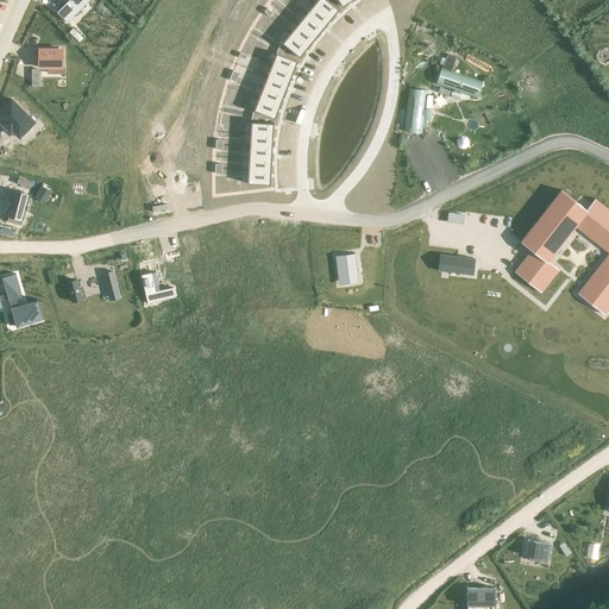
[(68,0),(57,12),(67,23),(89,0),(68,0)]
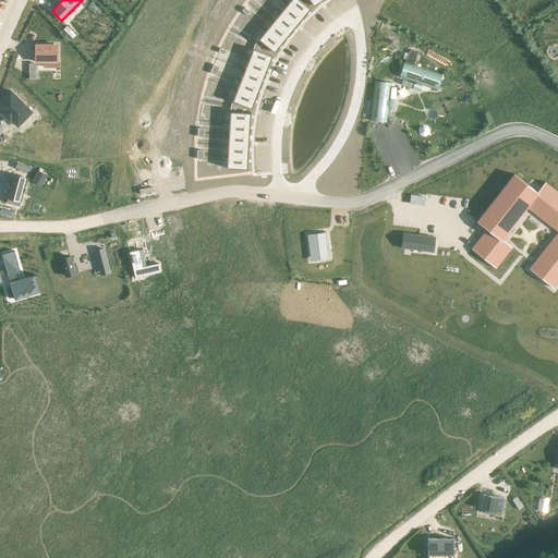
[(290,0),(287,4),(303,17),(311,9),(300,0),(290,0)]
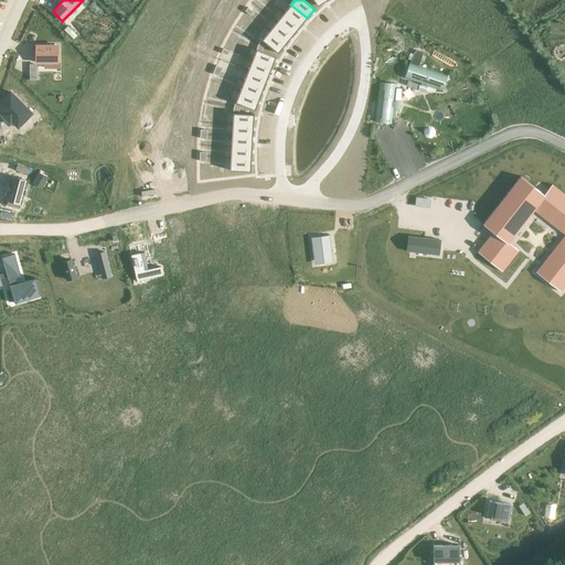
[(290,4),(284,13),(300,27),(307,18),(290,4)]
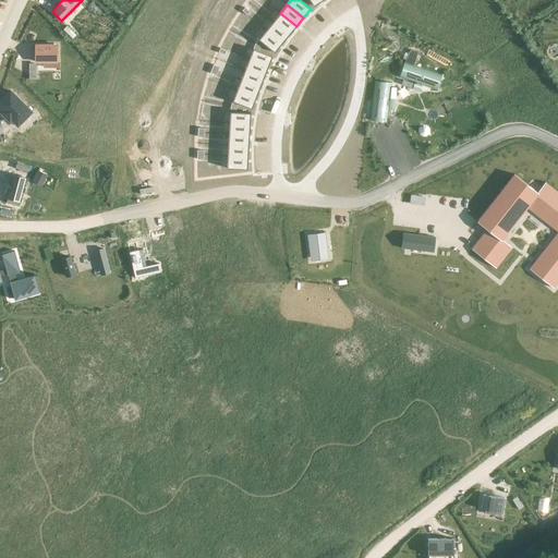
[(280,13),(273,22),(289,35),(296,26),(280,13)]
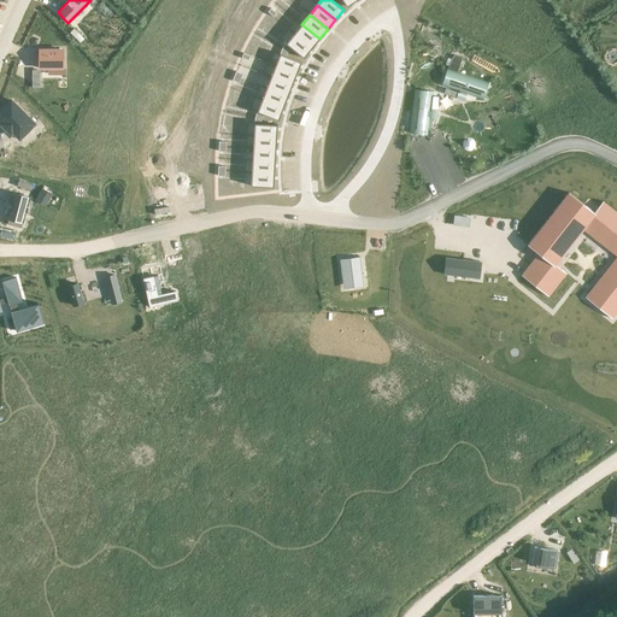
[(301,24),(294,34),(312,48),(319,39),(301,24)]
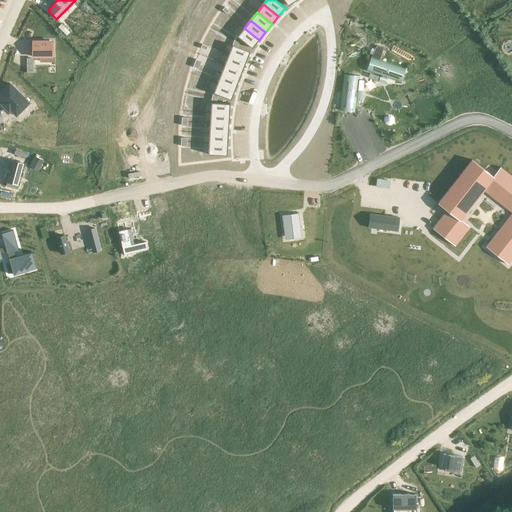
[(62,24),(58,27),(67,36),(70,32),(62,24)]
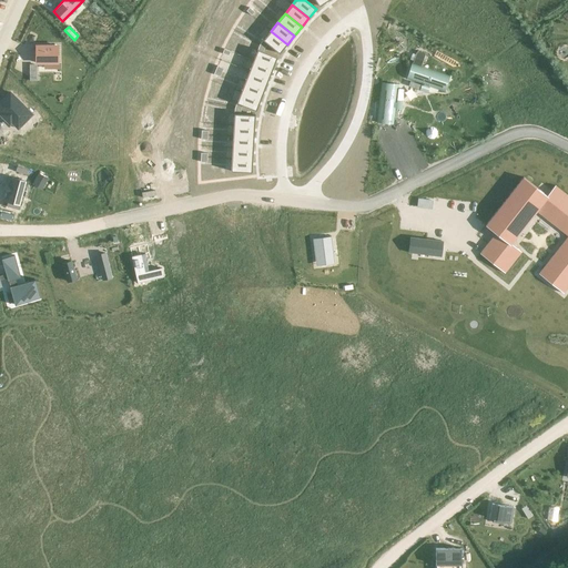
[(271,31),(263,40),(267,43),(280,53),(287,44),(271,31)]
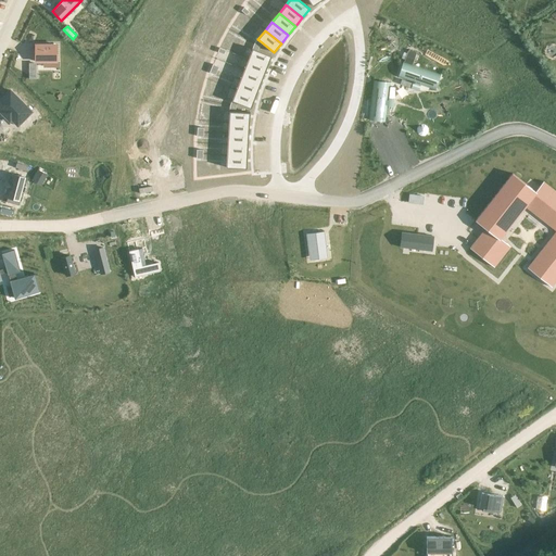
[(57,45),(35,46),(35,62),(57,61),(57,45)]
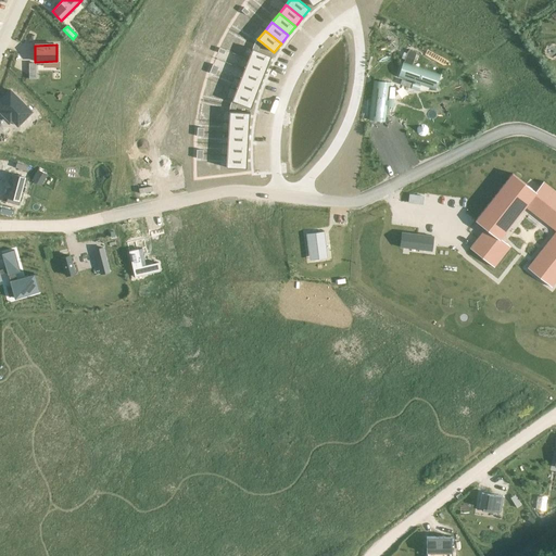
[(252,48),(248,59),(267,66),(272,55),(257,50),(252,48)]
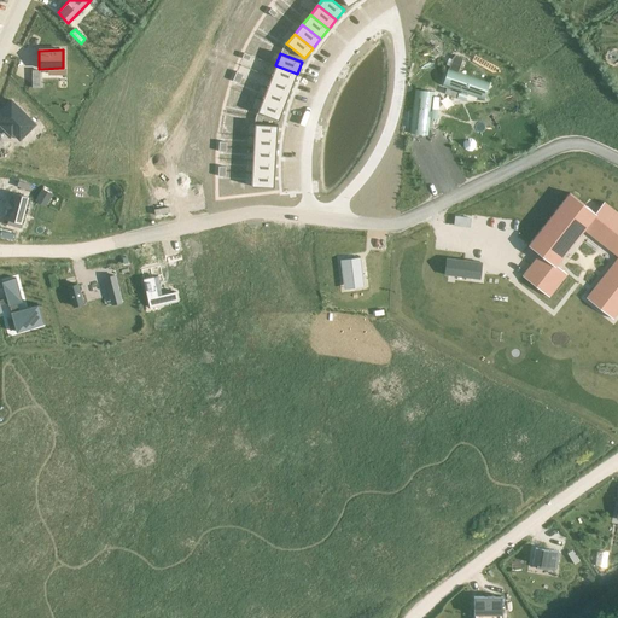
[(462,62),(453,58),(449,69),(459,73),(462,62)]
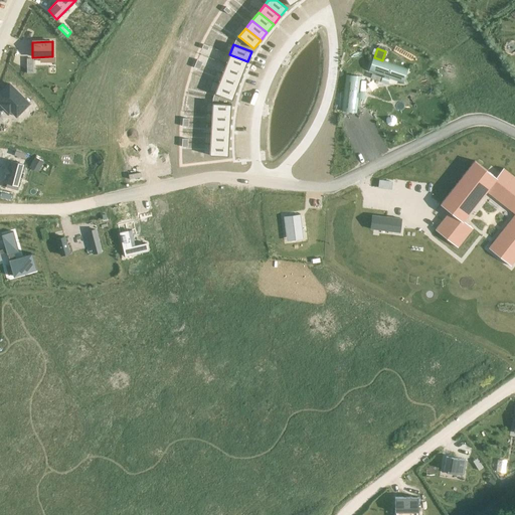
[(229,54),(226,64),(243,71),(247,61),(229,54)]
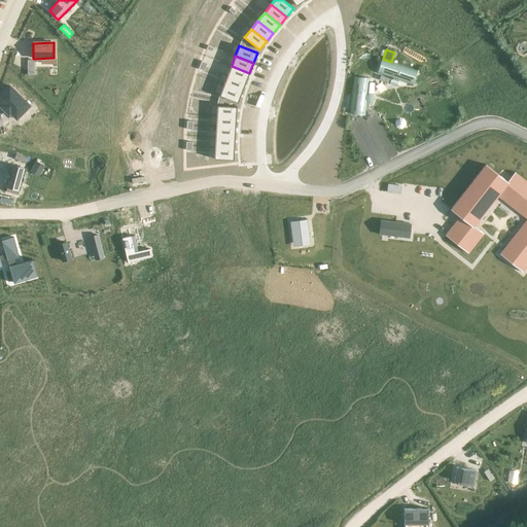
[(383,59),(378,74),(410,84),(415,70),(383,59)]
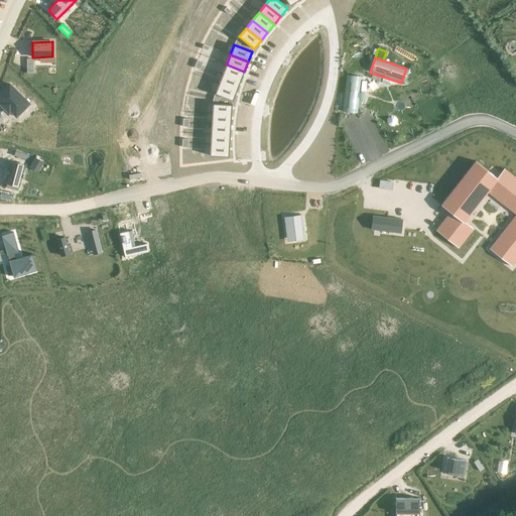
[(227,65),(223,74),(241,81),(244,72),(227,65)]
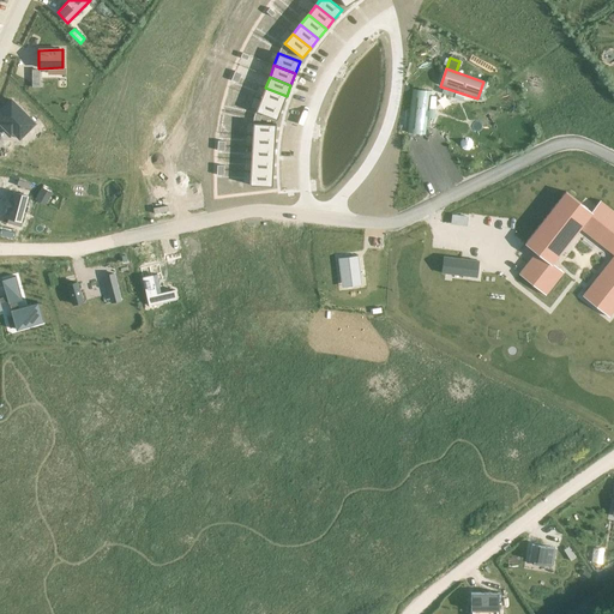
[(265,88),(260,100),(282,108),(287,96),(265,88)]
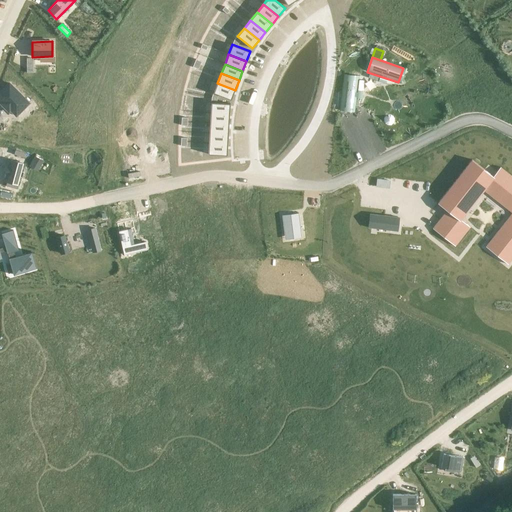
[(370,73),(368,78),(379,82),(381,77),(370,73)]
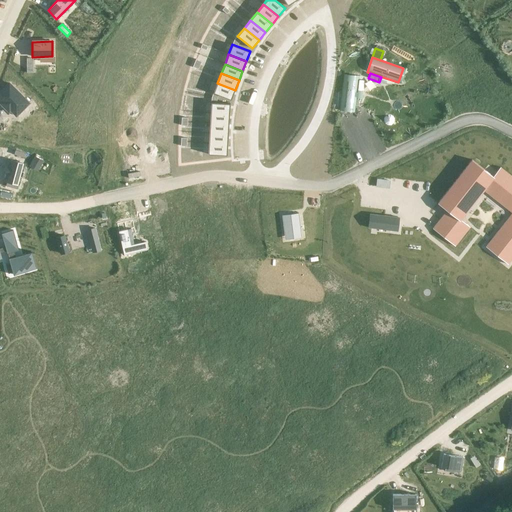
[(344,75),(340,108),(355,110),(359,76),(344,75)]
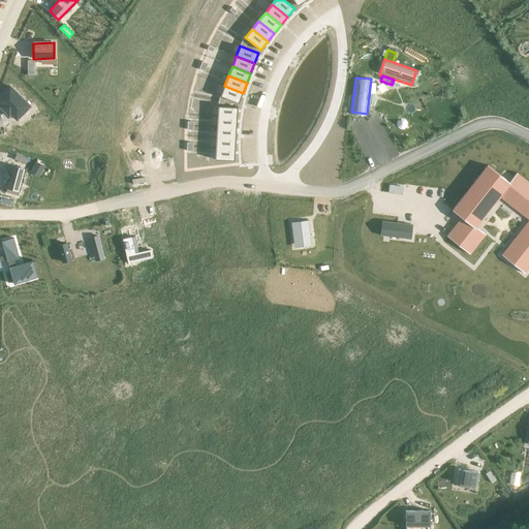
[(9,86),(0,95),(0,102),(2,105),(0,106),(9,116),(11,114),(17,120),(30,106),(9,86)]
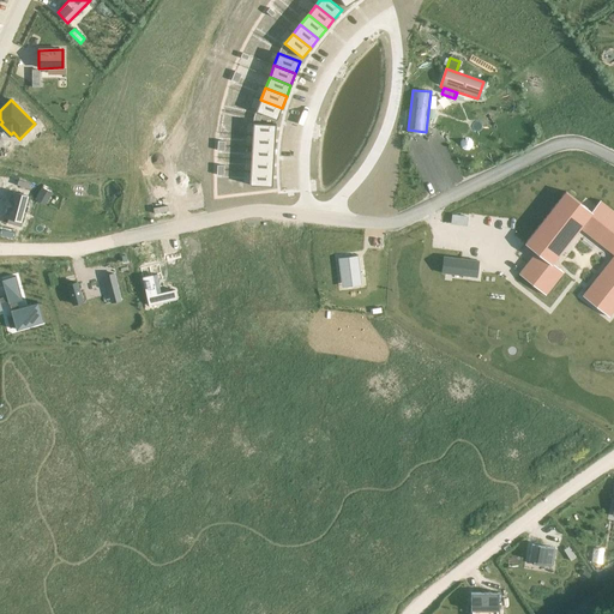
[(260,100),(256,112),(262,114),(277,120),(282,108),(260,100)]
